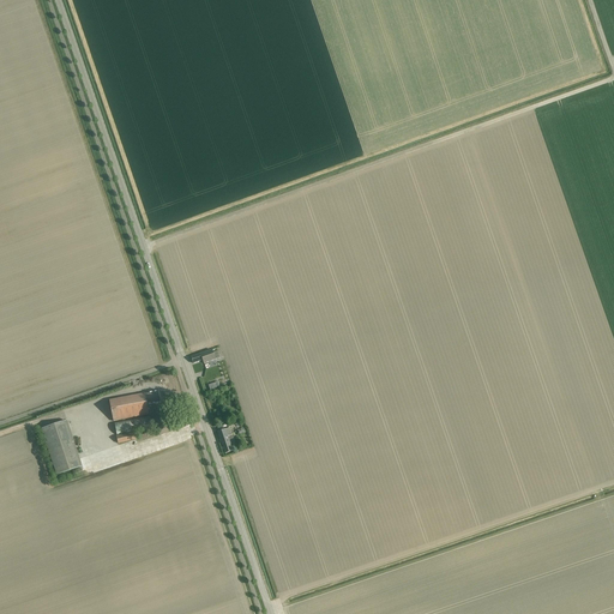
[(193,363),(199,362),(203,360),(204,363),(220,359),(222,357),(220,350),(217,351),(214,353),(212,350),(192,357),(193,363)]
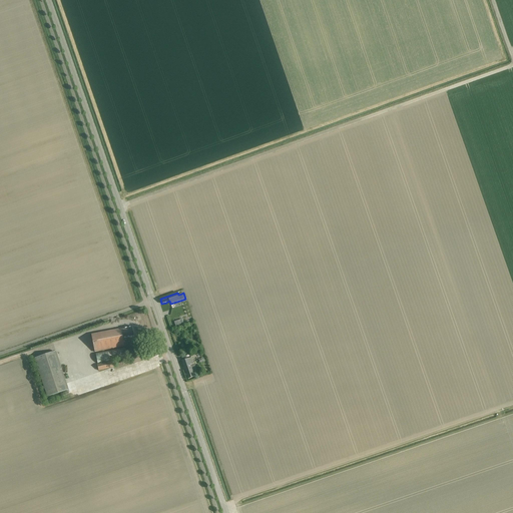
[(123,339),(134,337),(132,328),(121,330),(91,335),(95,353),(124,347),(123,339)]
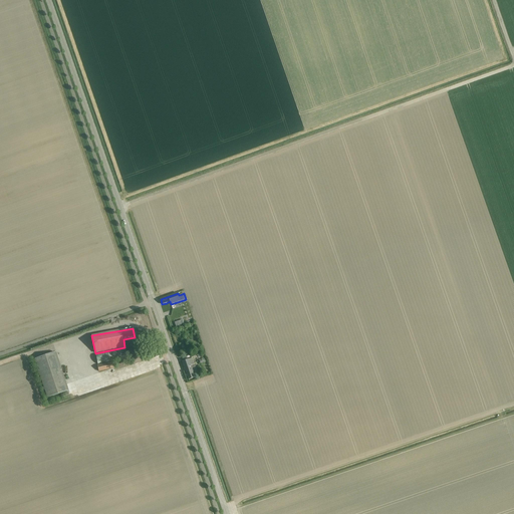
[(125,348),(96,354),(98,363),(126,358),(125,348)]
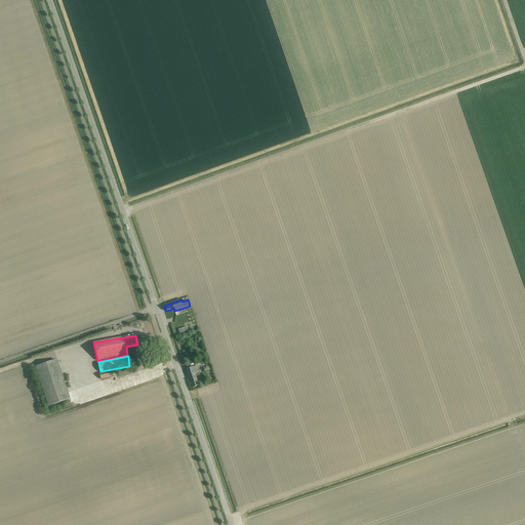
[(37,367),(49,406),(70,399),(57,360),(37,367)]
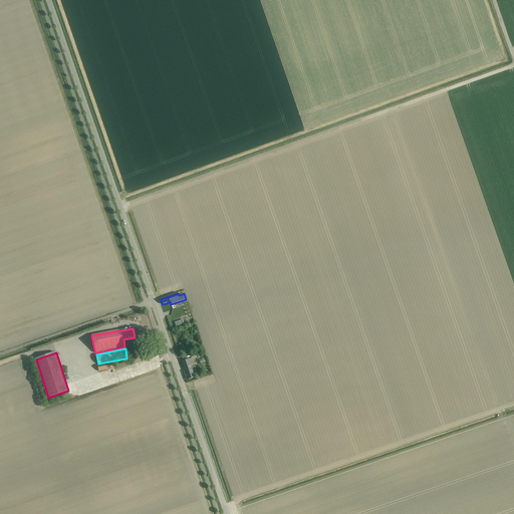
[(189,380),(194,378),(195,377),(193,373),(197,371),(195,366),(192,367),(192,366),(193,366),(192,365),(196,364),(195,361),(193,361),(192,358),(182,361),(189,380)]
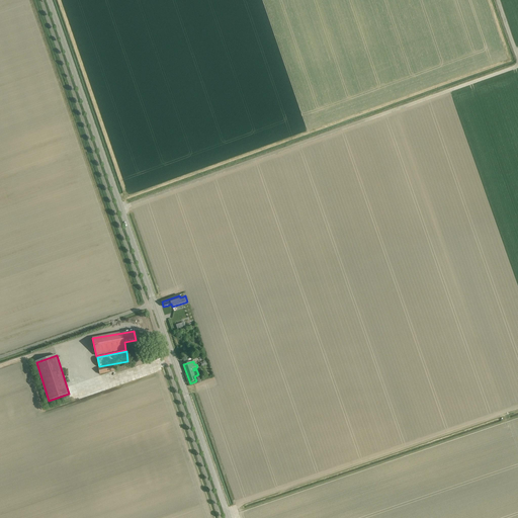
[(99,374),(114,371),(113,365),(98,368),(99,374)]
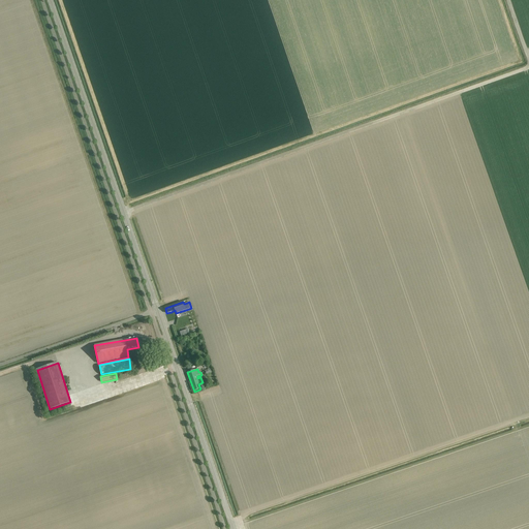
All buildings are outlined.
